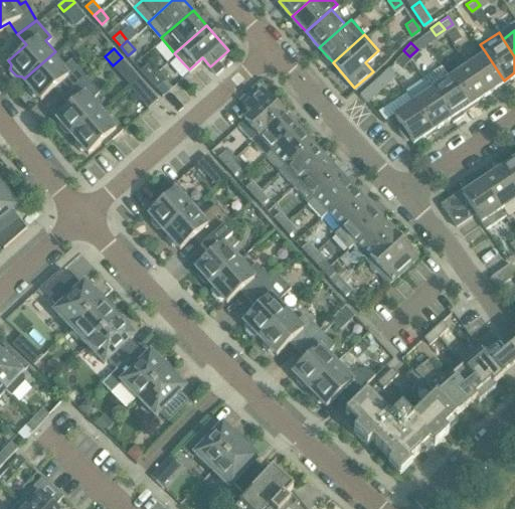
[(409,56),(403,50),(395,57),(402,64),(409,56)]
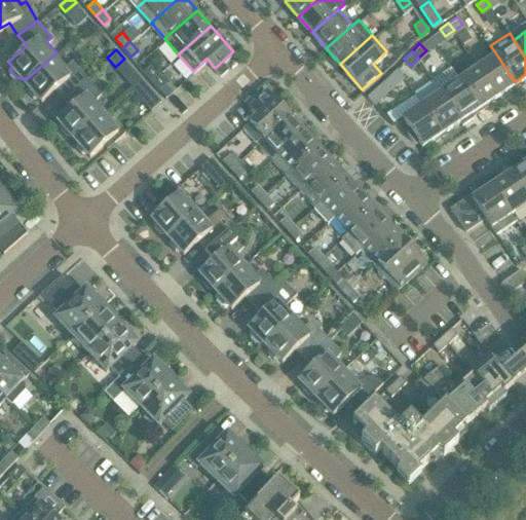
[(60,83),(67,91),(85,76),(71,59),(66,64),(57,52),(25,80),(27,83),(26,88),(33,96),(38,96),(41,100),(60,83)]
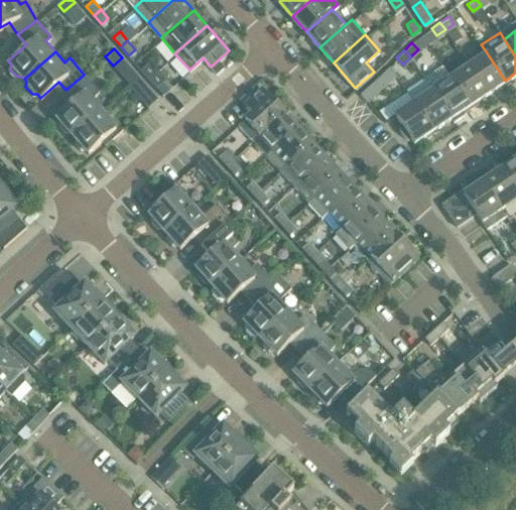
[(486,51),(468,64),(487,93),(505,81),(486,51)]
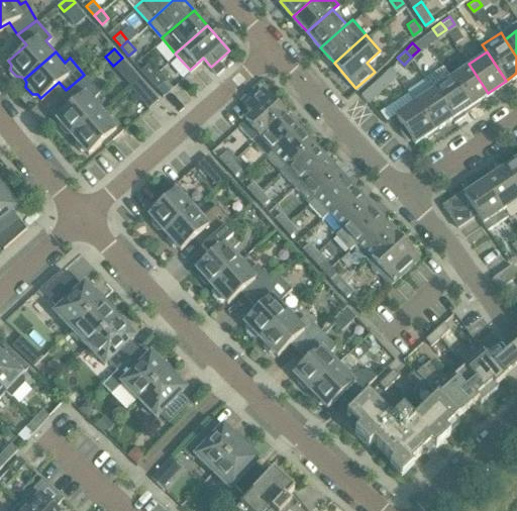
[(140,69),(147,78),(158,69),(149,60),(140,69)]
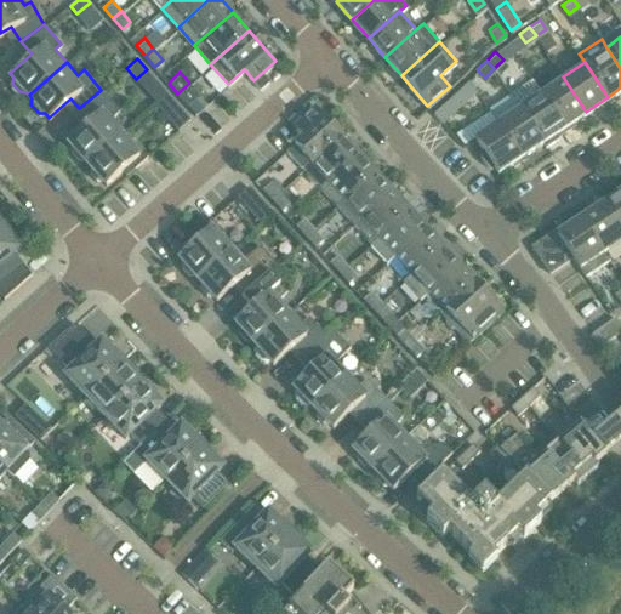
[(563,77),(541,91),(564,126),(586,112),(563,77)]
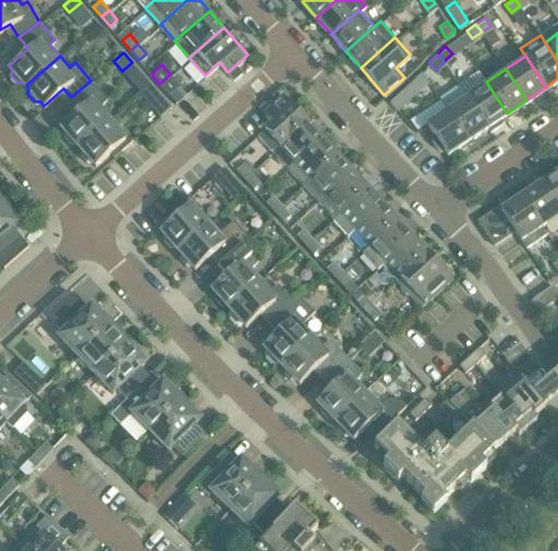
[(411,80),(420,87),(428,80),(420,71),(411,80)]
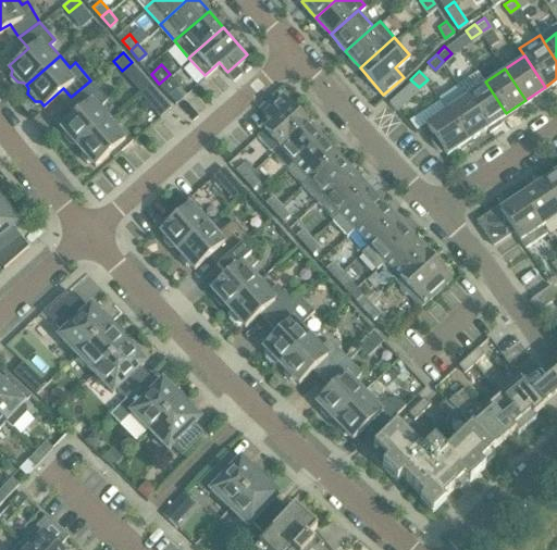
[(170,74),(159,84),(168,94),(178,84),(170,74)]
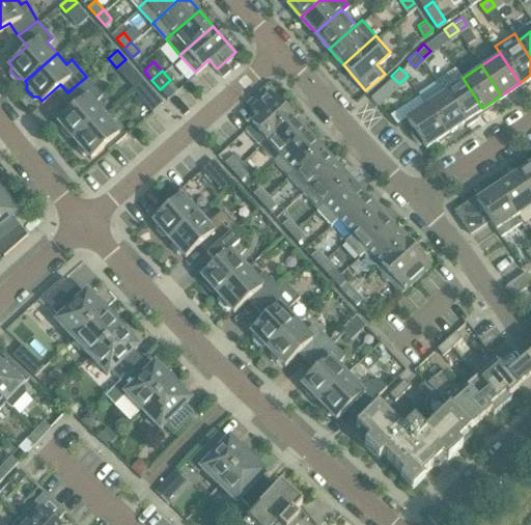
[(72,135),(74,137),(102,113),(106,109),(96,98),(102,93),(86,77),(67,92),(76,102),(57,118),(60,122),(60,128),(66,135),(72,135)]
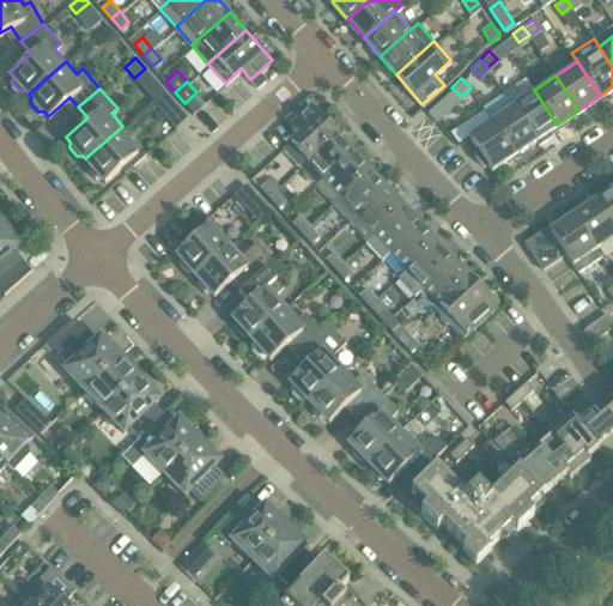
[(164,90),(153,98),(176,126),(187,116),(164,90)]
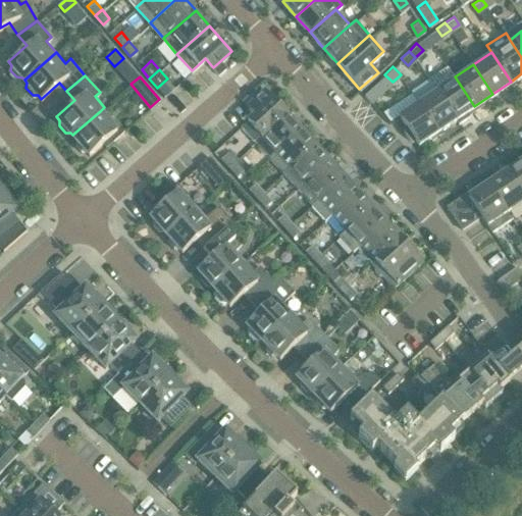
[(455,76),(436,89),(456,118),(458,121),(471,113),(468,110),(474,106),(455,76)]
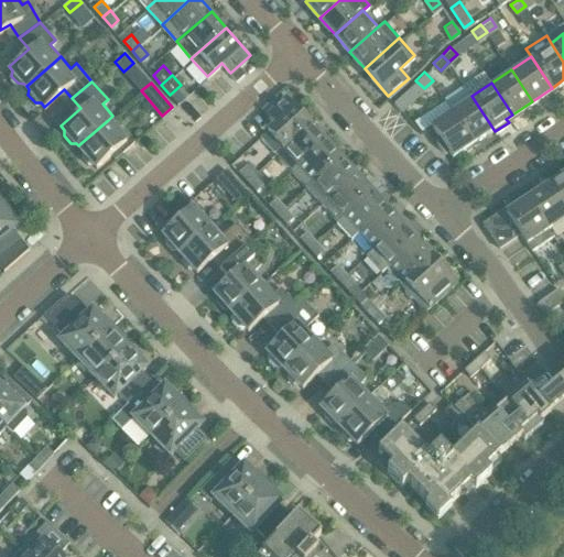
[(394,102),(402,110),(416,96),(409,88),(394,102)]
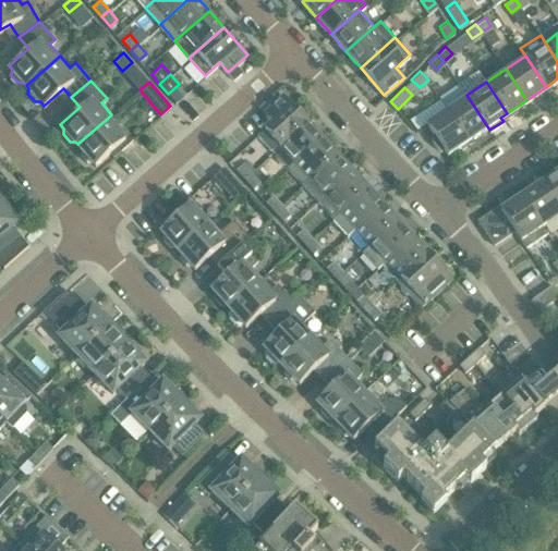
[(273,151),(274,150),(307,120),(282,93),(263,111),(271,121),(256,134),(273,151)]
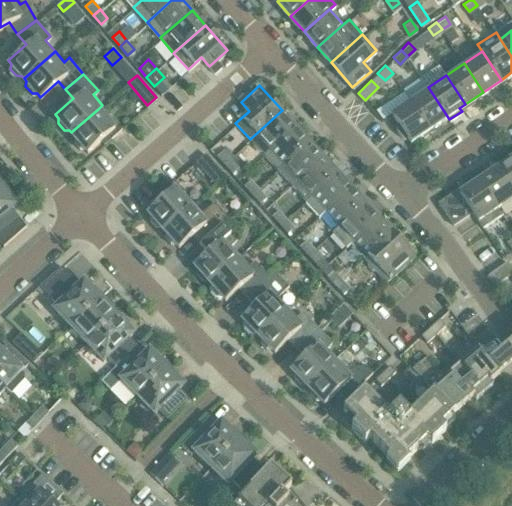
[(428,87),(410,99),(429,128),(447,116),(428,87)]
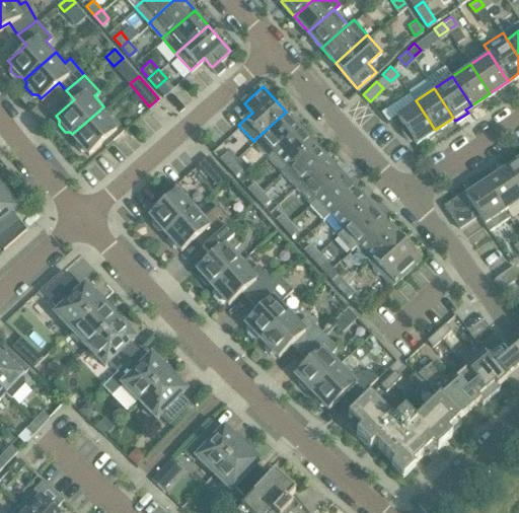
[(435,130),(416,100),(396,113),(403,123),(400,125),(401,129),(401,130),(402,132),(403,134),(404,135),(406,137),(410,139),(413,137),(416,142),(414,144),(415,145),(429,136),(428,135),(435,130)]
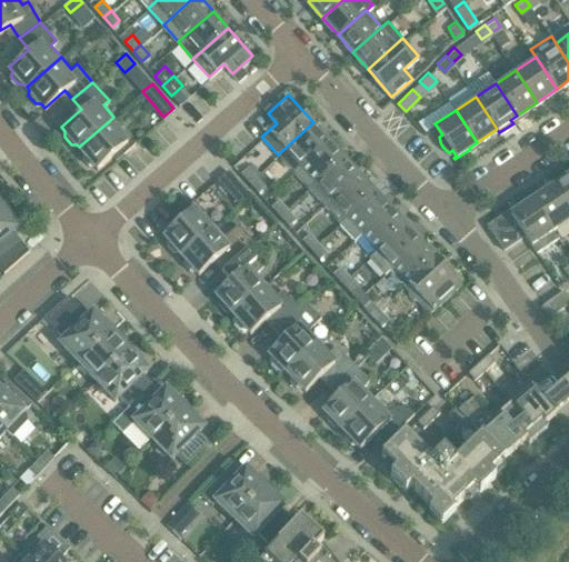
[(109,121),(79,147),(81,150),(81,156),(88,163),(93,163),(97,167),(119,148),(123,152),(135,141),(123,128),(119,132),(109,121)]
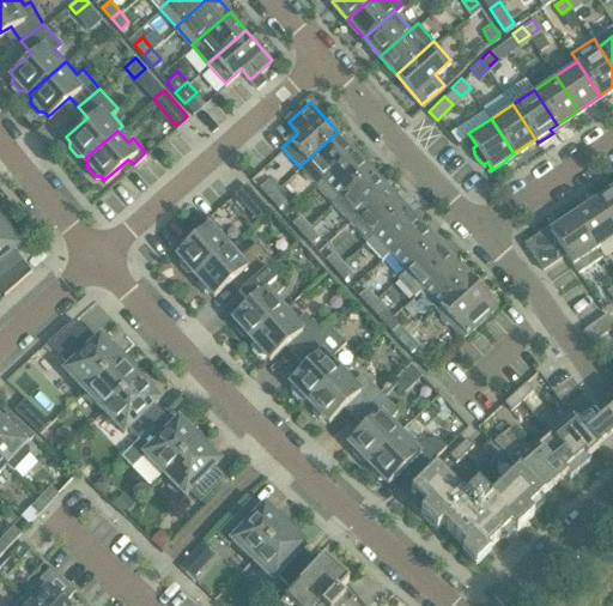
[(301,165),(316,183),(353,150),(338,132),(301,165)]
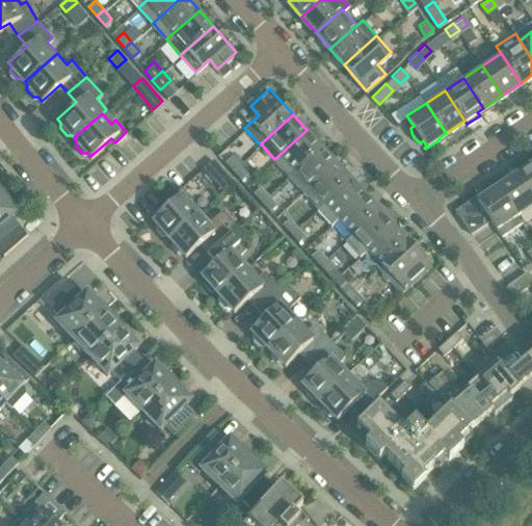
[(274,159),(289,175),(321,146),(307,130),(274,159)]
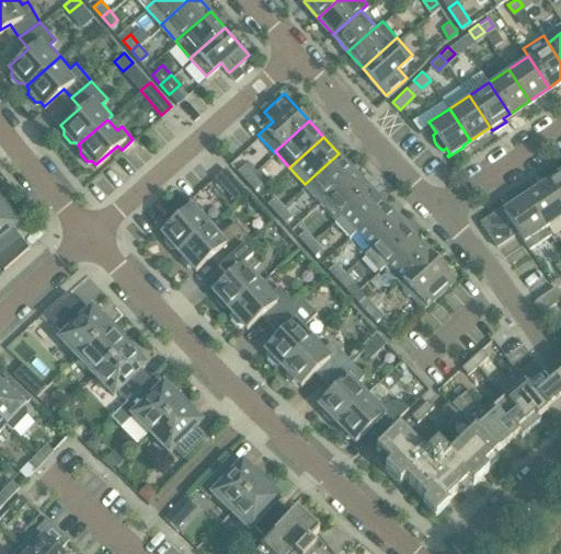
[(305,184),(320,200),(354,170),(339,153),(305,184)]
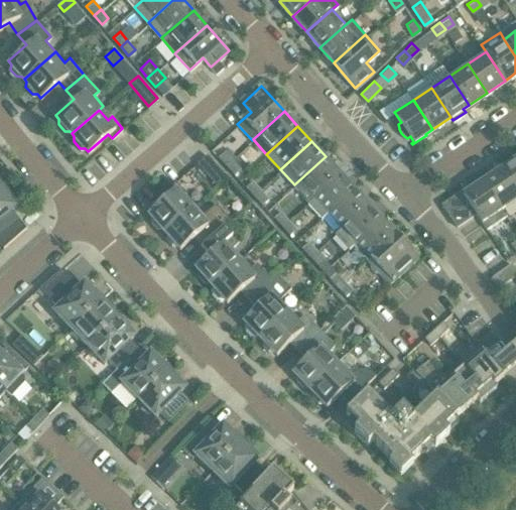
[(218,155),(226,164),(233,157),(225,149),(218,155)]
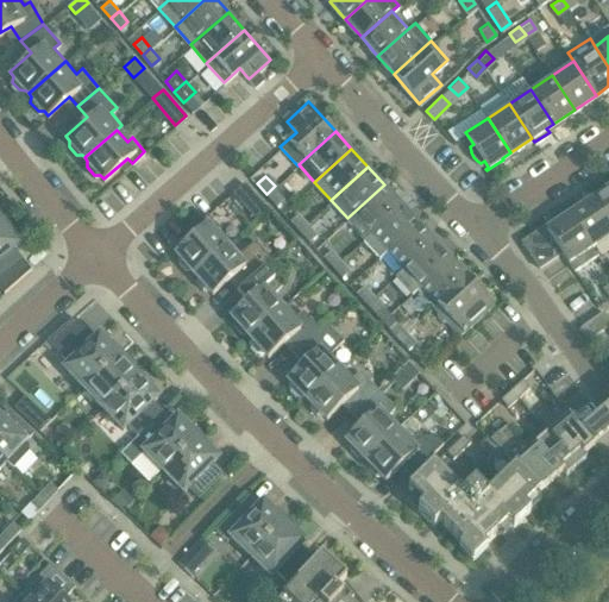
[(233,189),(256,215),(267,206),(244,180),(233,189)]
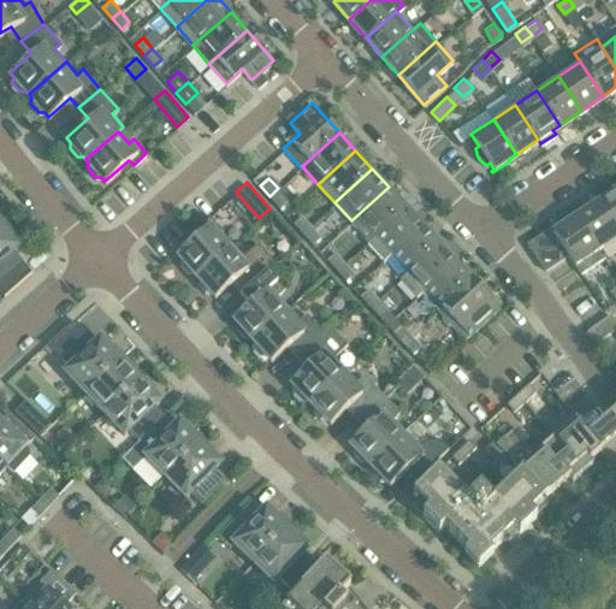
[(615,184),(596,199),(615,229),(615,184)]
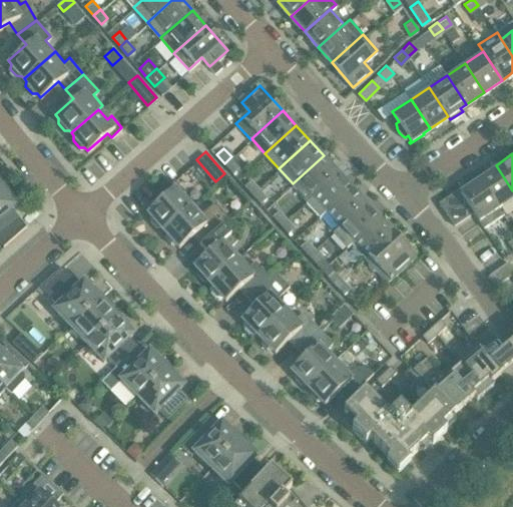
[(293,183),(307,198),(338,170),(324,155),(293,183)]
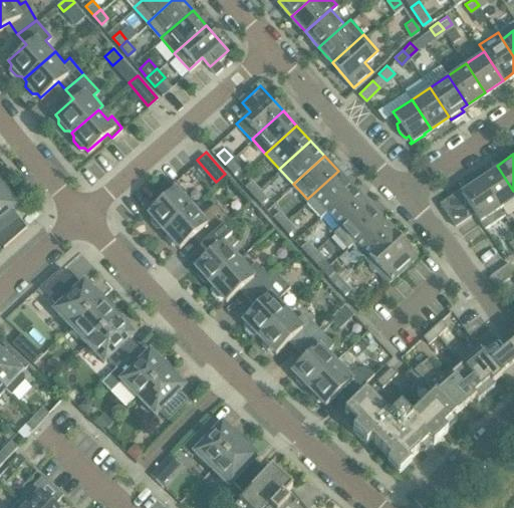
[(232,157),(225,164),(233,173),(240,166),(232,157)]
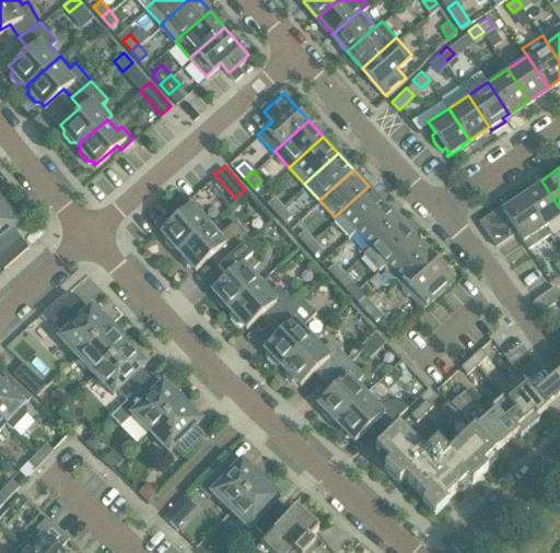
[(559,208),(541,180),(522,193),(543,226),(544,225),(559,214),(559,208)]
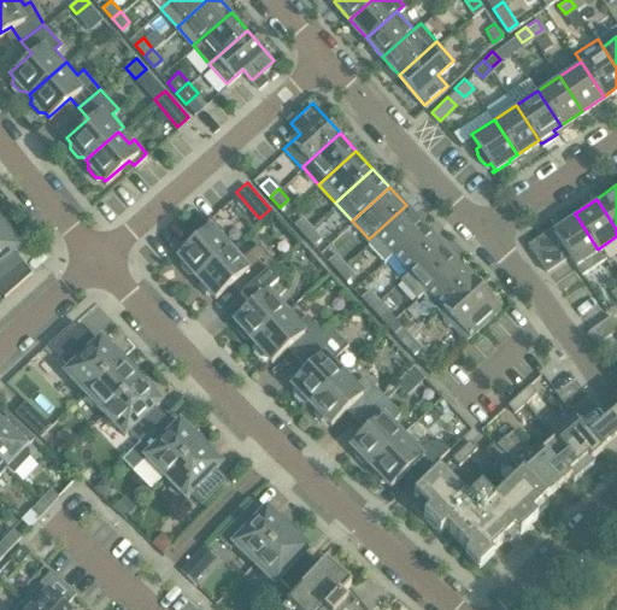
[(383,259),(393,251),(423,223),(406,205),(369,239),(366,241),(383,259)]
